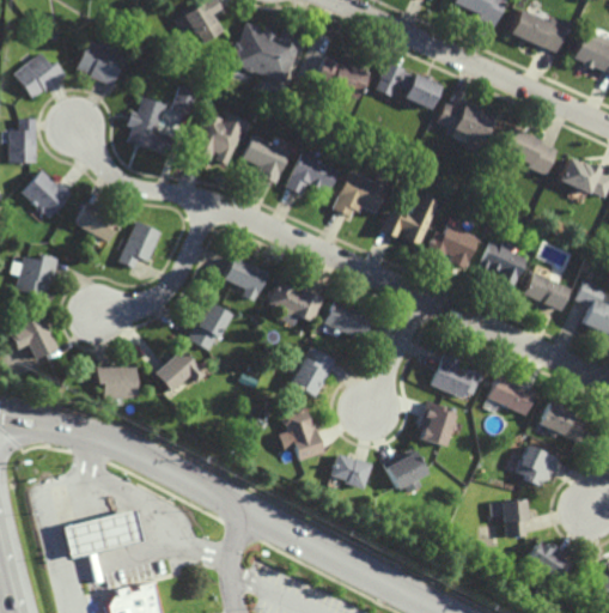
[(220,0),(205,0),(175,18),(183,34),(190,29),(193,34),(199,30),(205,41),(225,29),(217,14),(226,8),(220,0)]
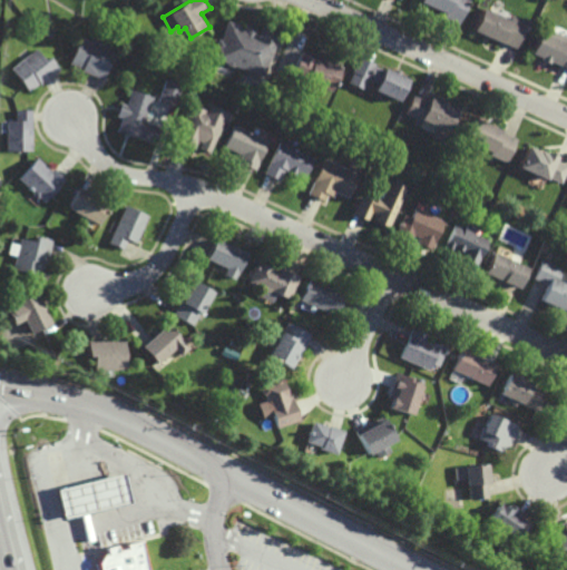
[(446,15),(445,17),(460,23),(470,0),(420,0),(420,2),(446,15)]
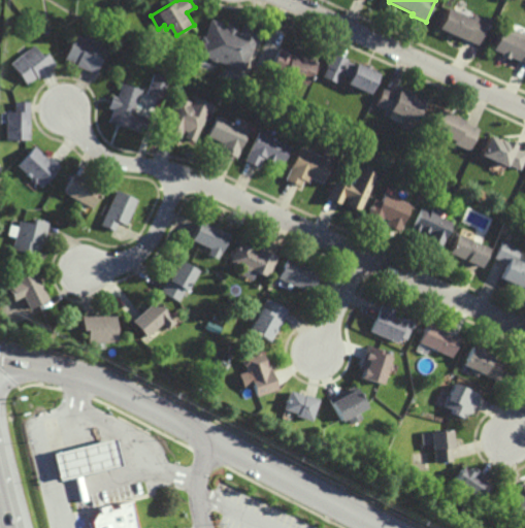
[(490,21),(479,45),(439,28),(449,7),(473,19),(476,14),(490,21)]
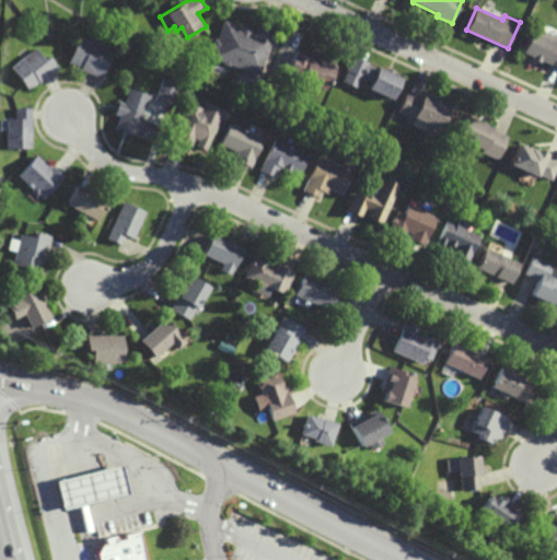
[(224,20),(211,58),(262,76),(277,33),(259,26),(258,32),(224,20)]
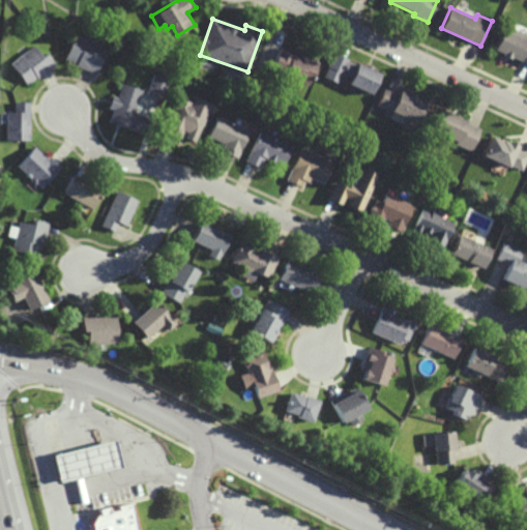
[(494,50),(526,64),(526,34),(505,24),(494,50)]
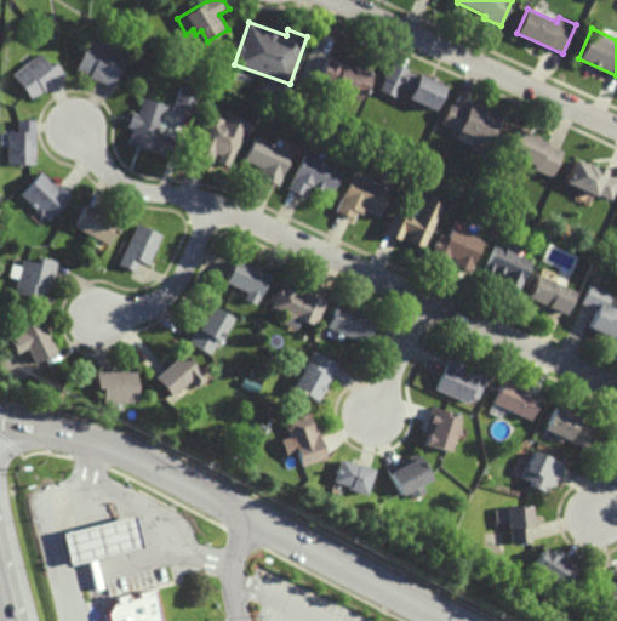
[(118,86),(124,67),(120,66),(124,51),(86,39),(76,69),(91,74),(90,77),(118,86)]
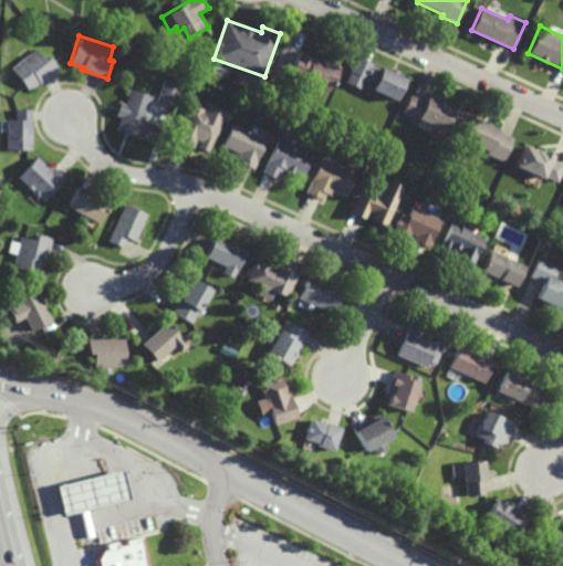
[(12,67),(31,91),(41,83),(44,84),(63,69),(53,55),(49,58),(39,45),(12,67)]
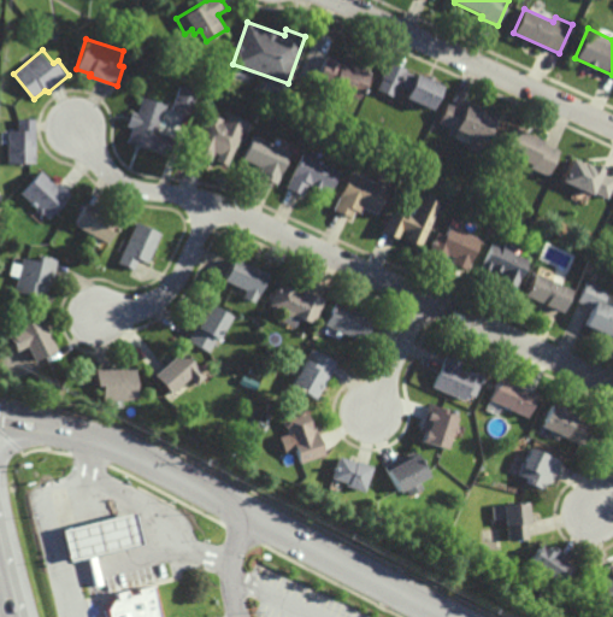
[(326,54),(317,78),(328,83),(324,92),(348,103),(352,94),(360,98),(371,74),(326,54)]
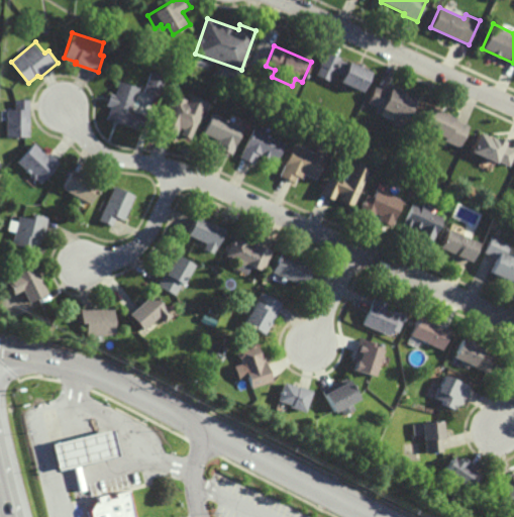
[(327,50),(317,73),(331,82),(333,78),(363,92),(373,72),(327,50)]
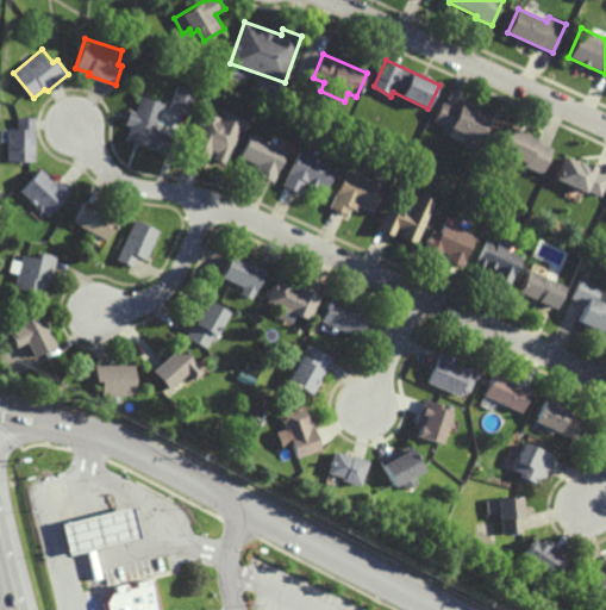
[(179,83),(172,106),(191,113),(198,91),(179,83)]
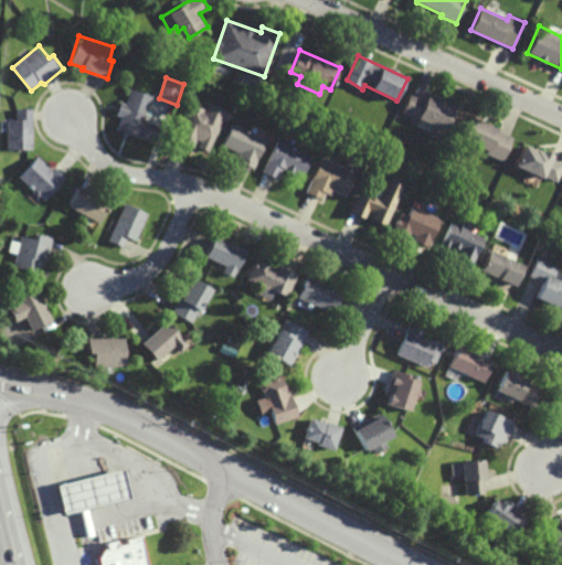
[(119,129),(150,141),(157,124),(145,119),(154,96),(133,88),(127,103),(123,100),(117,115),(124,117),(119,129)]
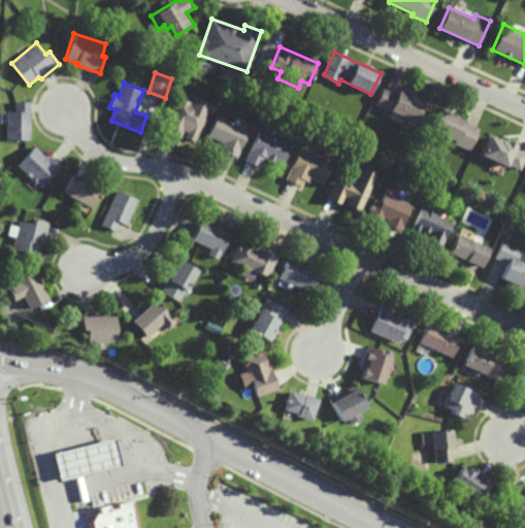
[(399,90),(398,93),(384,87),(376,104),(422,124),(430,103),(399,90)]
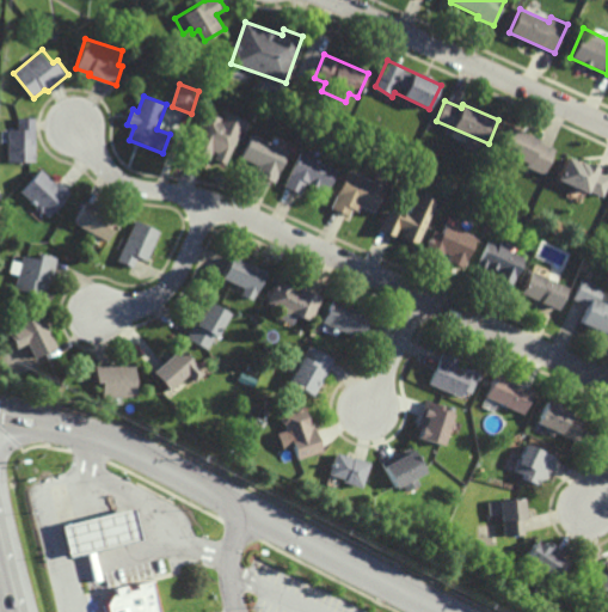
[(214,150),(219,152),(215,159),(229,165),(247,120),(227,111),(223,118),(209,112),(192,152),(210,159),(214,150)]
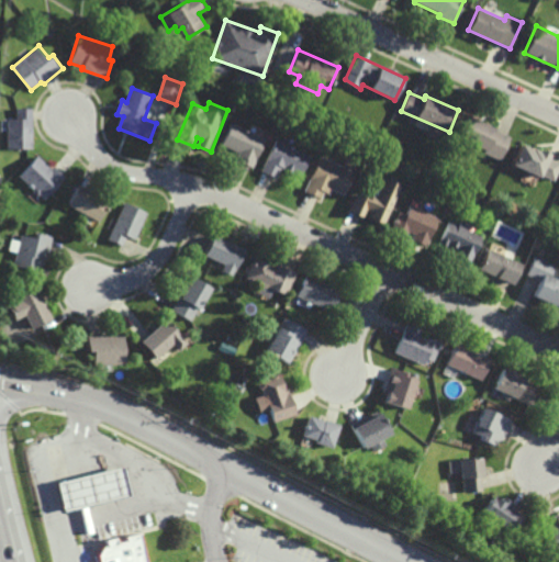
[(15,108),(15,119),(8,119),(8,149),(35,149),(35,108),(15,108)]
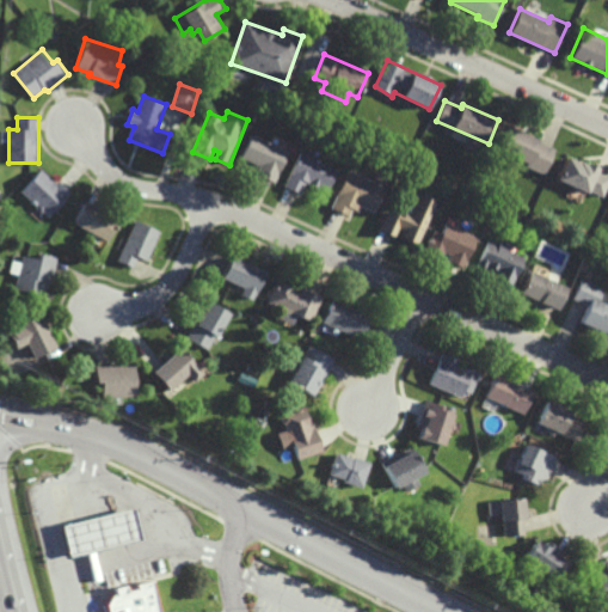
[(510,126),(498,153),(546,173),(557,146),(510,126)]
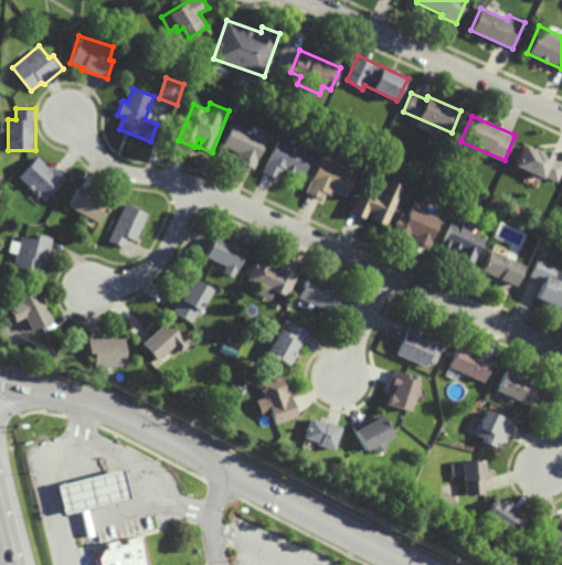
[(269,139),(234,124),(224,146),(241,153),(240,156),(242,157),(240,161),(256,169),(269,139)]
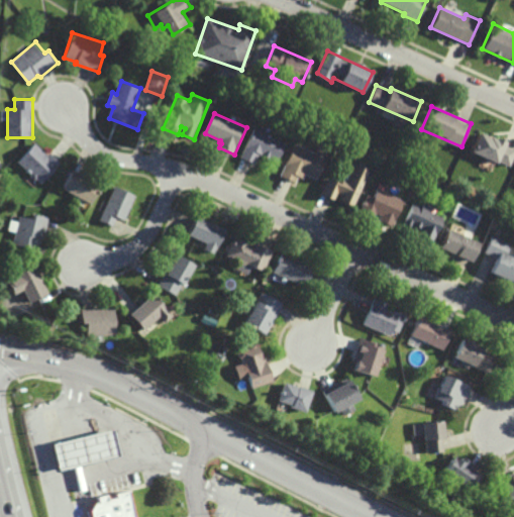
[(288,142),(255,127),(242,158),(254,163),(259,153),(279,163),(288,142)]
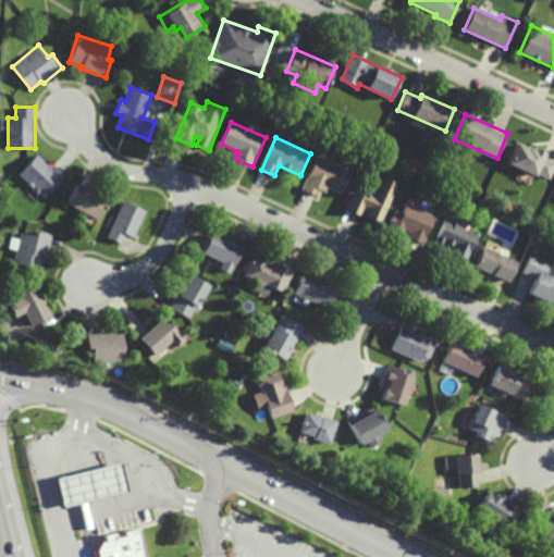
[(517,143),(507,164),(536,176),(537,174),(550,180),(553,172),(553,162),(544,158),(545,153),(529,146),(528,148),(517,143)]
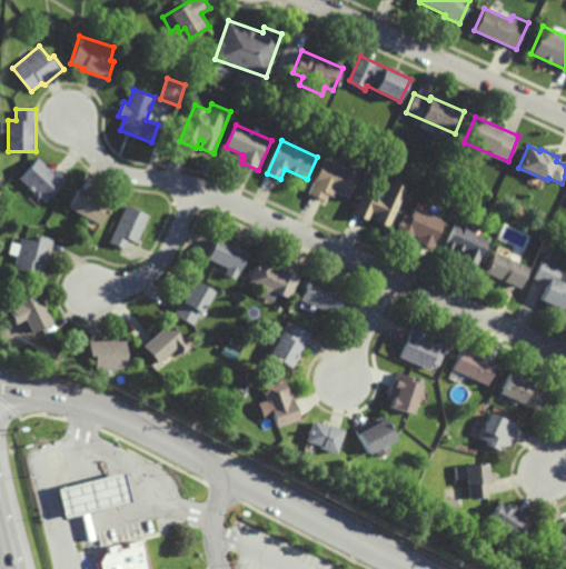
[(309,193),(327,202),(330,195),(336,197),(337,192),(351,198),(363,173),(326,157),(309,193)]
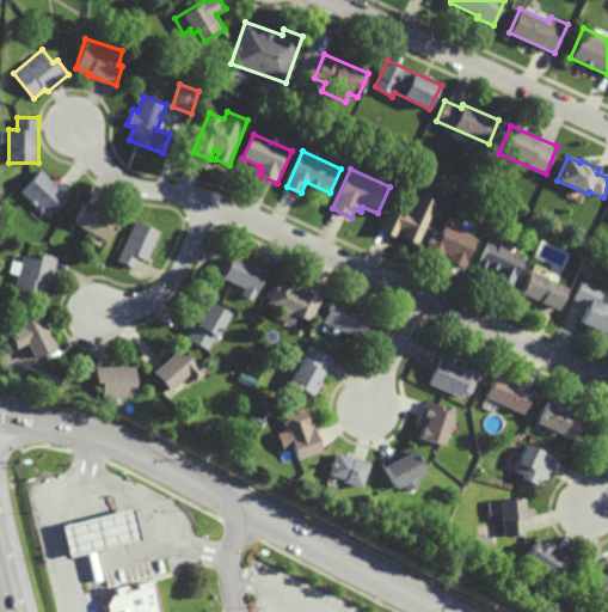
[(61,181),(59,184),(43,170),(22,193),(49,219),(73,193),(61,181)]
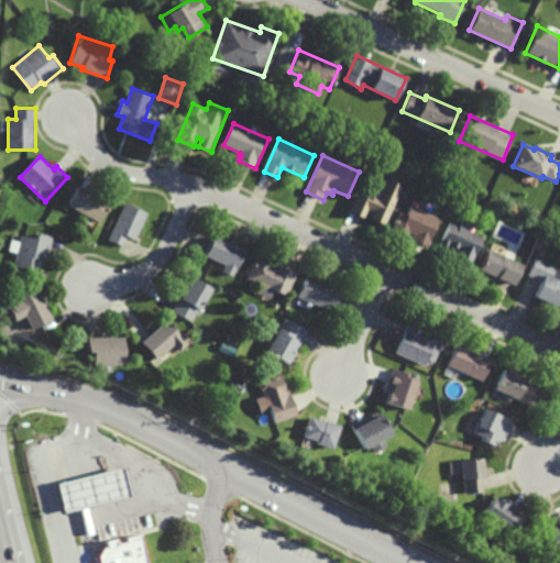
[(349,211),(365,218),(369,210),(371,212),(369,218),(386,224),(404,181),(393,177),(391,180),(386,179),(384,184),(374,179),(366,196),(358,192),(349,211)]
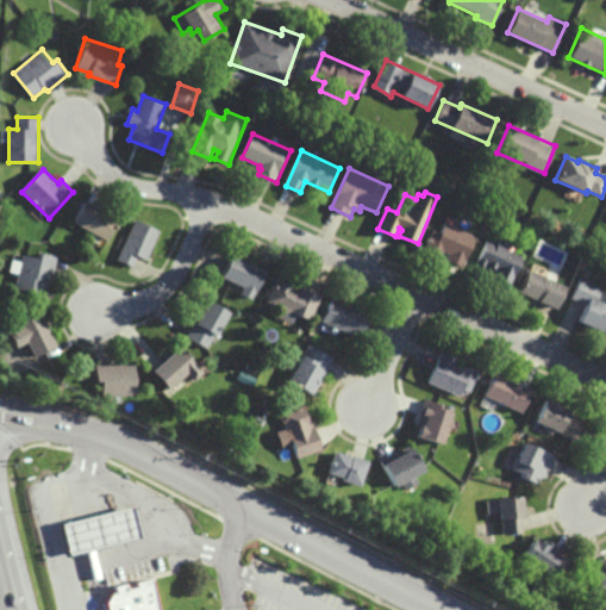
[(86,198),(74,224),(108,241),(122,213),(86,198)]
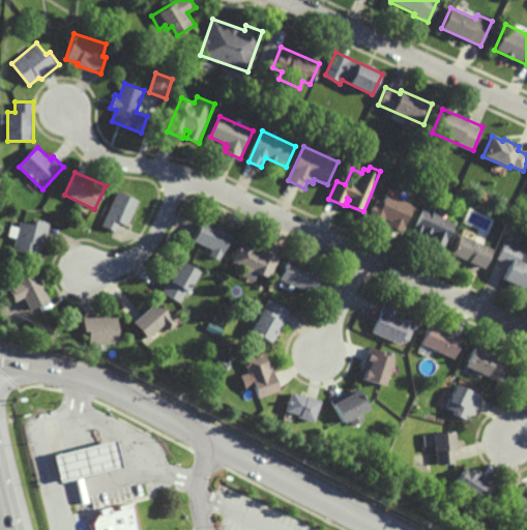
[(118,189),(104,226),(117,231),(120,224),(130,228),(142,200),(118,189)]
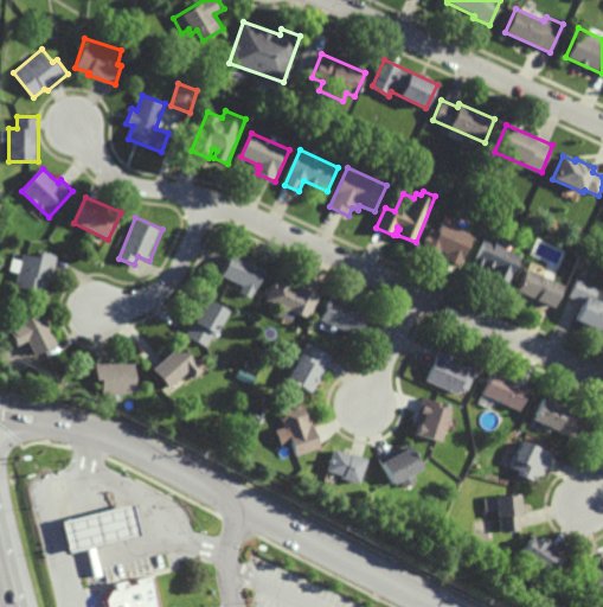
[(474,235),(443,222),(440,231),(431,228),(424,246),(446,255),(444,259),(461,266),(474,235)]
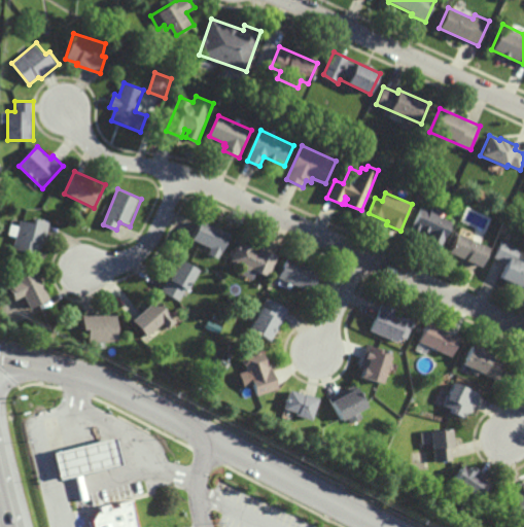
[(427,235),(425,240),(441,246),(452,222),(440,216),(442,210),(432,206),(429,211),(421,207),(412,227),(427,235)]
